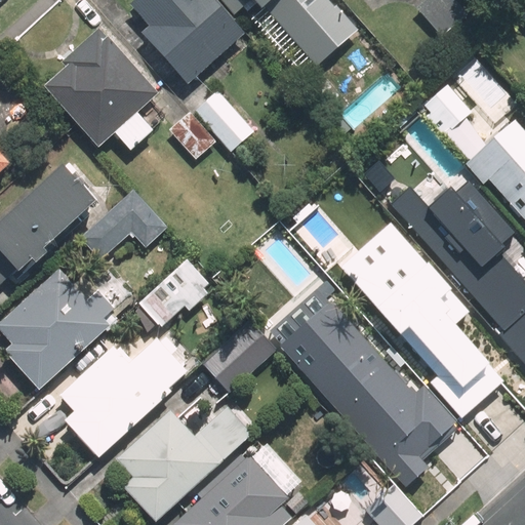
[(240,34),(209,0),(133,0),(127,6),(146,28),(138,33),(184,84),(240,34)]
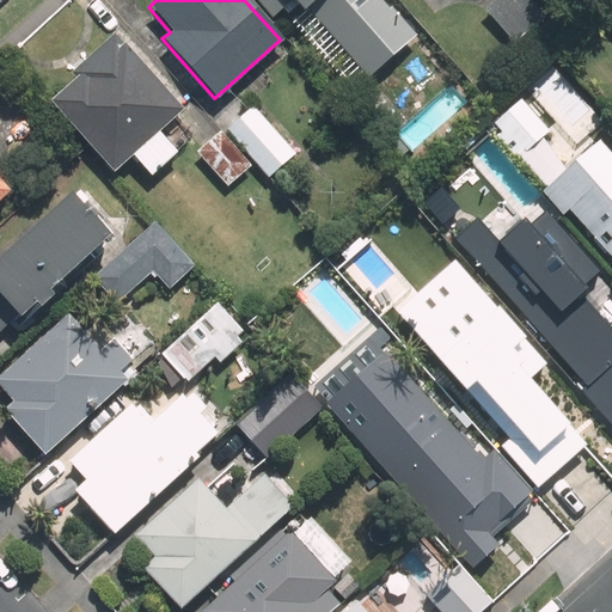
[(416,46),(379,0),(280,0),(356,93),(416,46)]
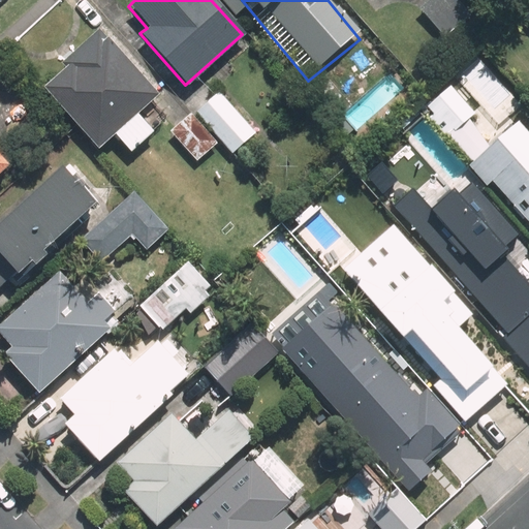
[(467,11),(456,0),(426,0),(417,7),(442,34),(467,11)]
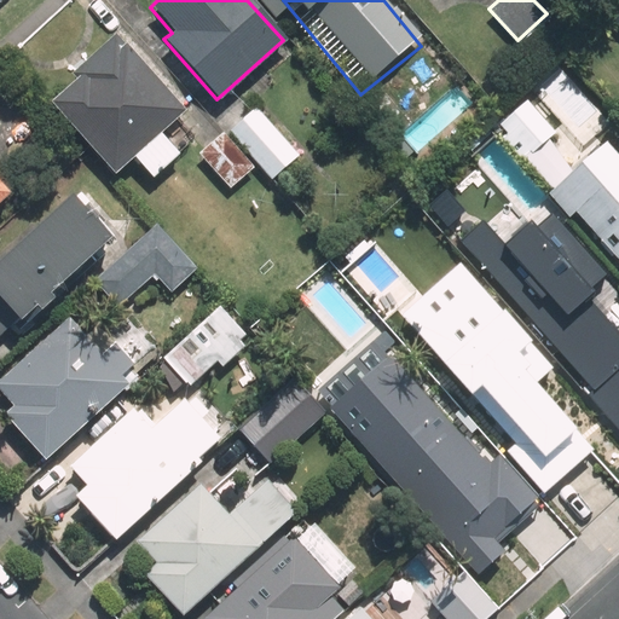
[(151,177),(178,154),(158,132),(183,110),(110,35),(71,73),(76,77),(50,99),(114,173),(133,155),(151,177)]
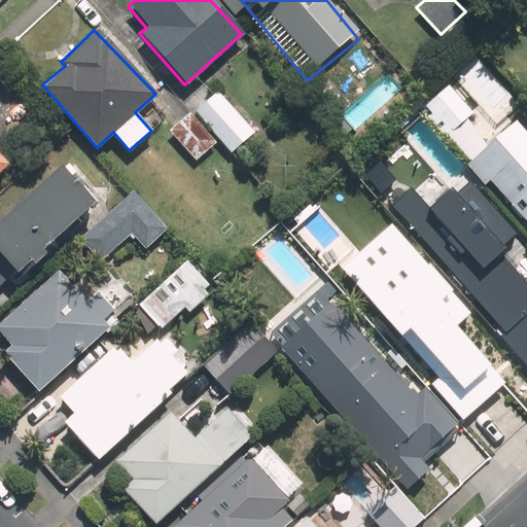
[(195,110),(232,152),(252,135),(214,92),(195,110)]
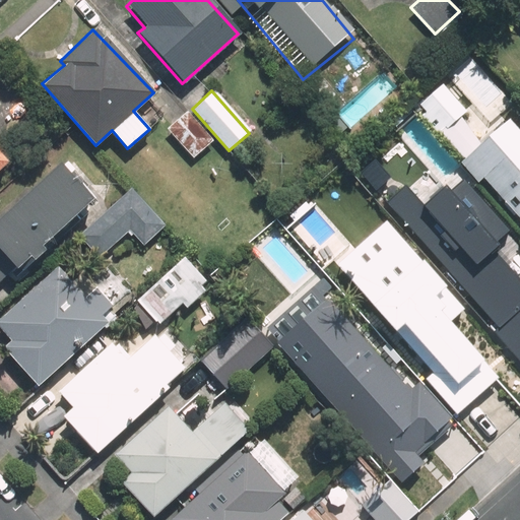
[(184,112),(166,128),(193,159),(211,143),(184,112)]
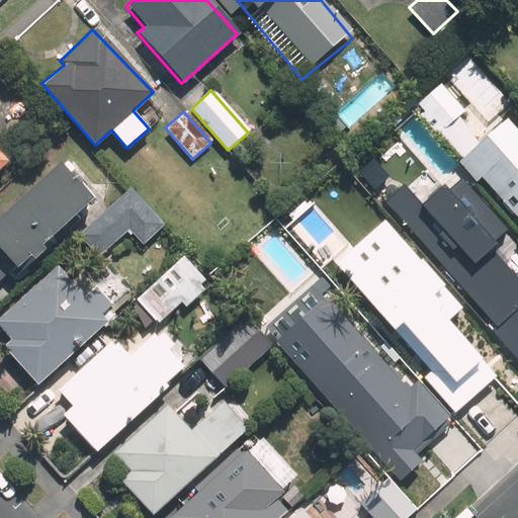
[(517,126),(509,116),(461,159),(478,177),(483,173),(517,212),(517,126)]
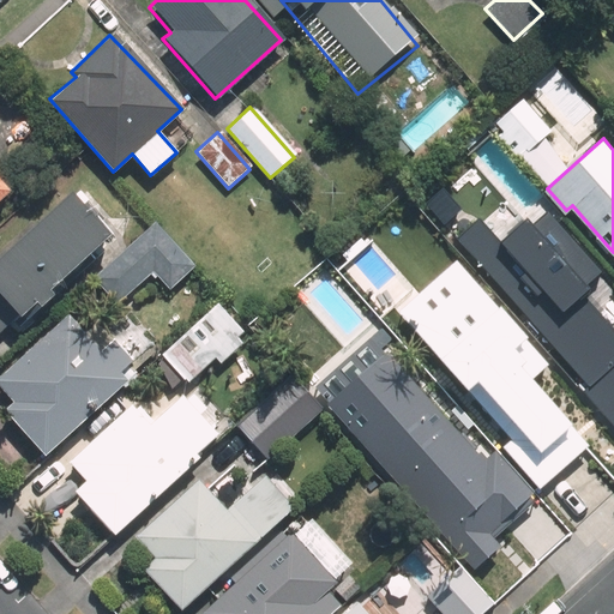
[(34,313),(54,295),(49,290),(110,236),(71,192),(0,256),(0,331),(10,323),(22,335),(38,319),(34,313)]
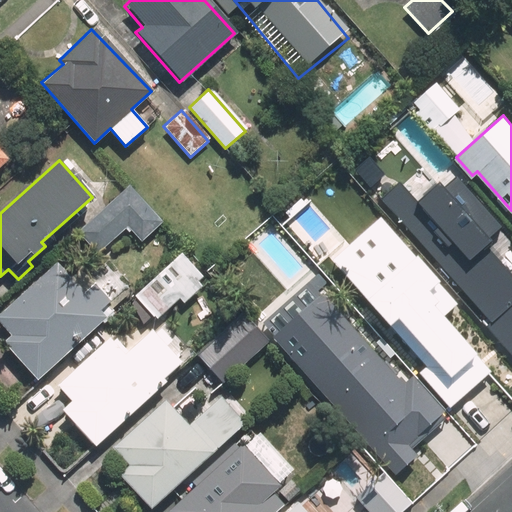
[(448,185),(439,179),(414,200),(400,184),(385,197),(511,342),(511,263),(487,236),(501,224),(459,175),(448,185)]
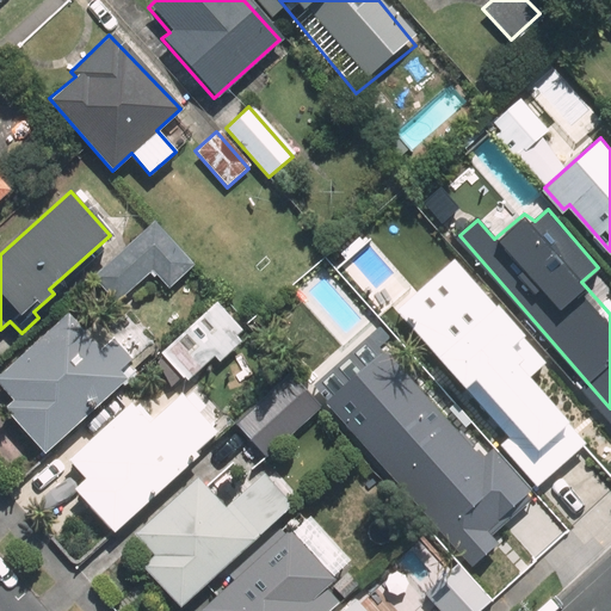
[(195,265),(158,224),(99,277),(122,301),(155,270),(171,287),(195,265)]
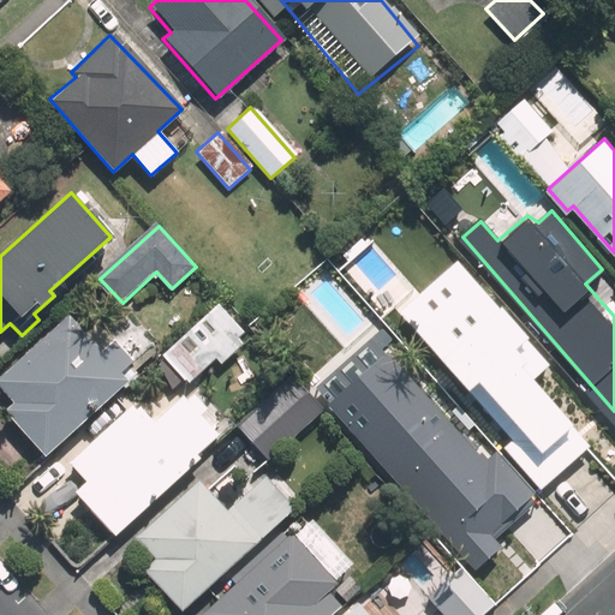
[(543,376),(556,364),(460,260),(401,314),(517,439),(509,445),(545,483),(598,436),(543,376)]
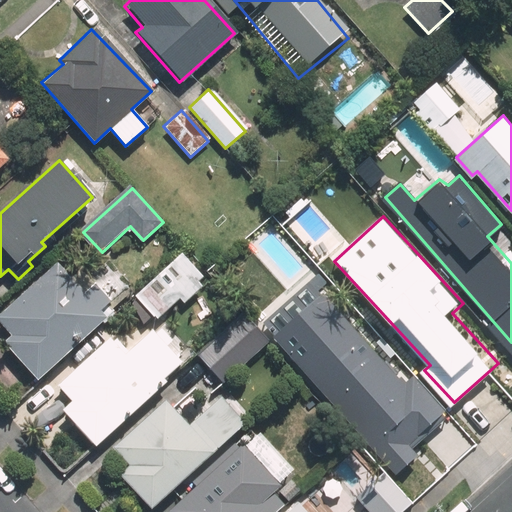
[(185,256),(139,298),(163,325),(201,291),(210,282),(185,256)]
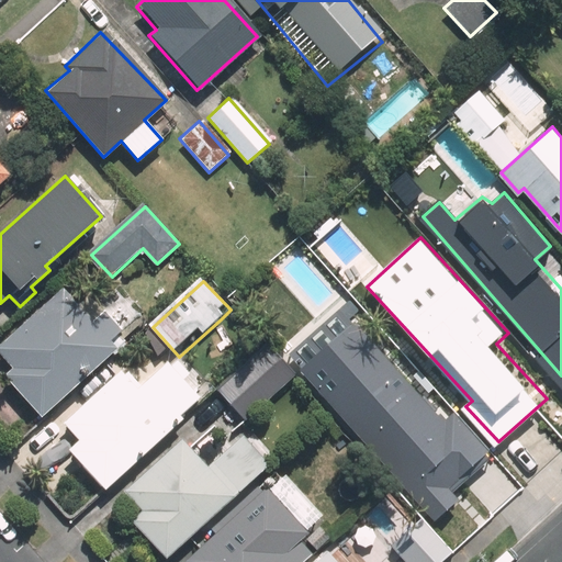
[(93,324),(63,290),(0,346),(0,348),(17,367),(6,375),(42,415),(115,348),(109,341),(120,330),(105,314),(93,324)]
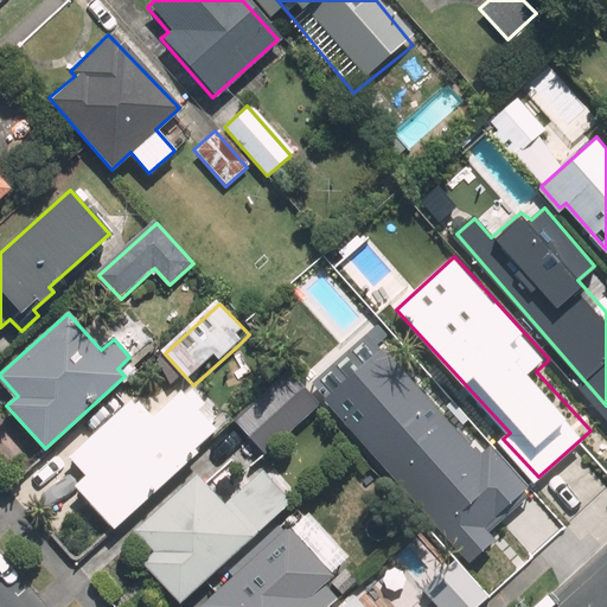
[(390,338),(323,397),(449,543),(453,540),(461,548),(532,486),(490,436),(483,443),(390,338)]
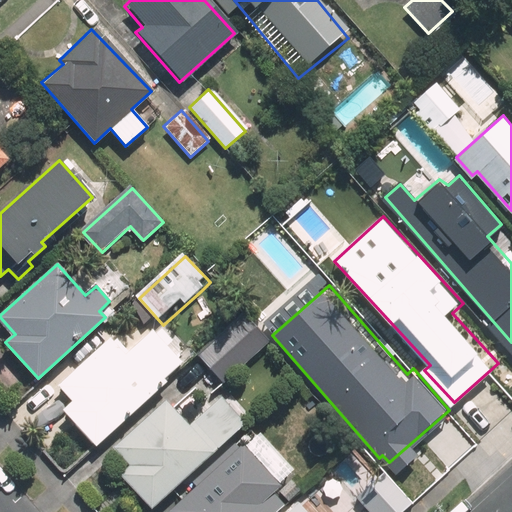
[(267,343),(242,316),(198,357),(222,383),(267,343)]
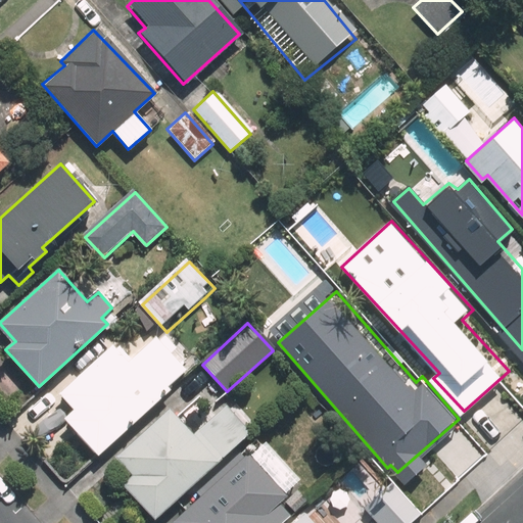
[(185,367),(157,336),(131,360),(116,344),(61,393),(76,409),(65,418),(98,454),(162,394),(158,390),(185,367)]
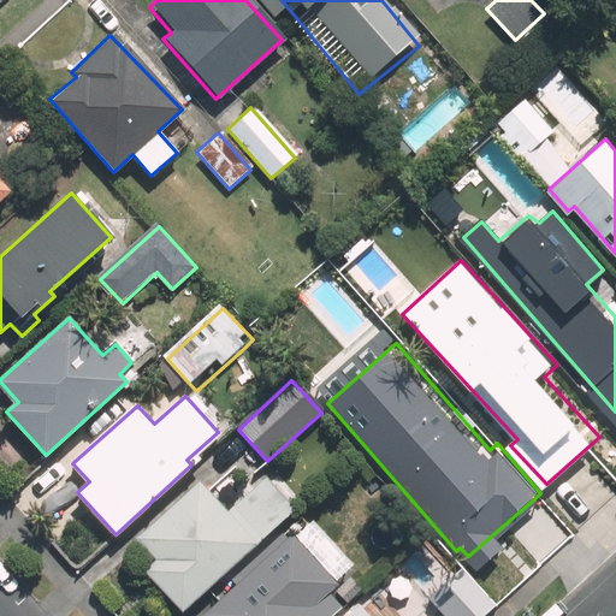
[(144,569),(181,611),(296,507),(268,477),(230,511),(202,483),(140,540),(157,558),(144,569)]
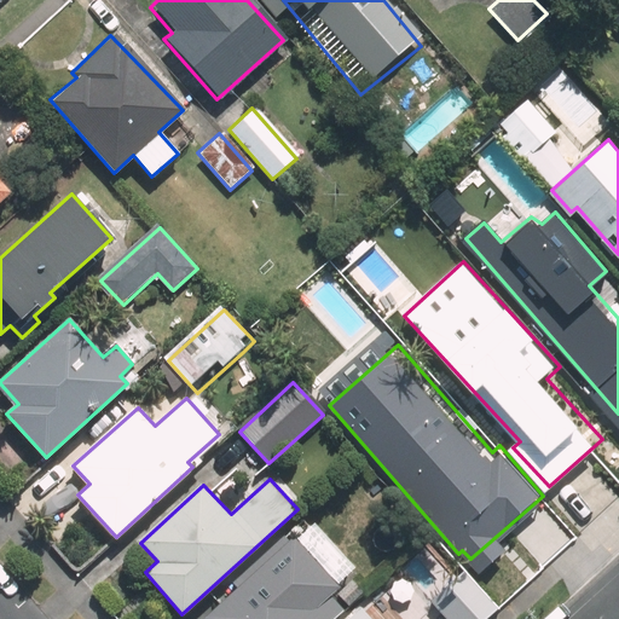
[(298,519),(268,544),(283,560),(312,534),(298,519)]
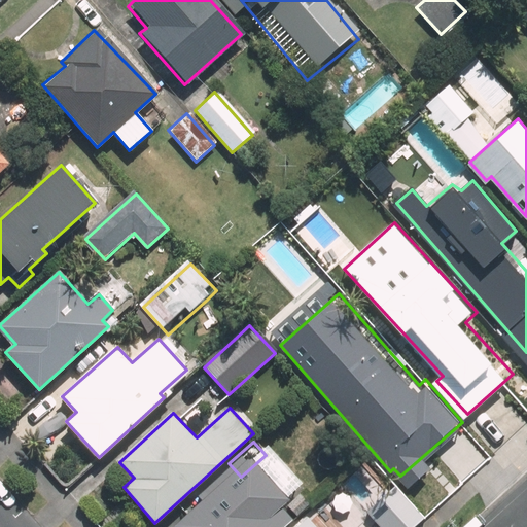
[(227,477),(174,526),(284,526),(293,518),(268,490),(252,503),(227,477)]
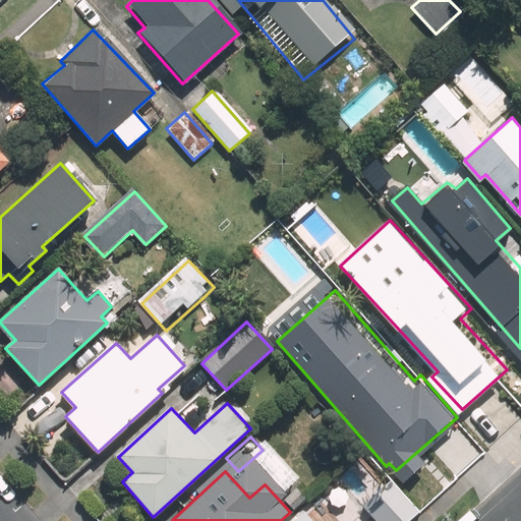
[(389,478),(371,495),(395,520),(404,520),(417,510),(389,478)]
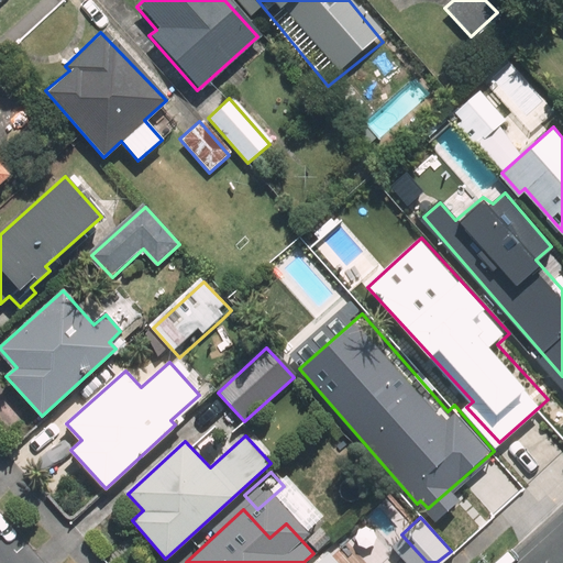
[(337,562),(328,553),(316,562),(337,562)]
